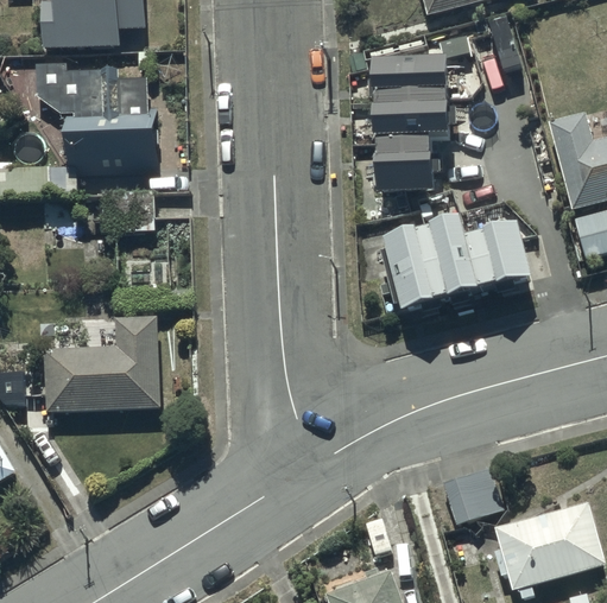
[(52,0),(40,0),(42,48),(120,44),(120,27),(144,27),(143,0),(52,0)]
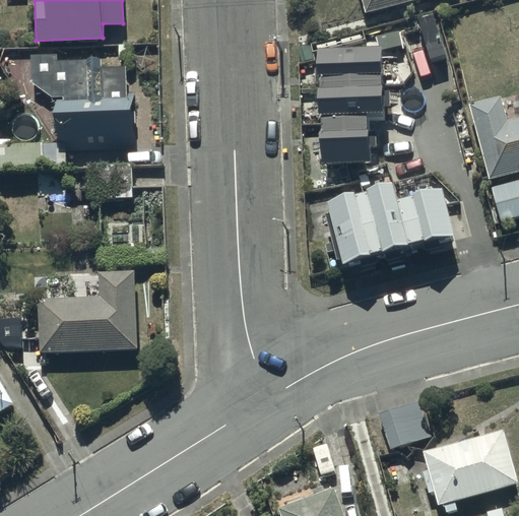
[(361,0),(366,13),(409,0),(361,0)]
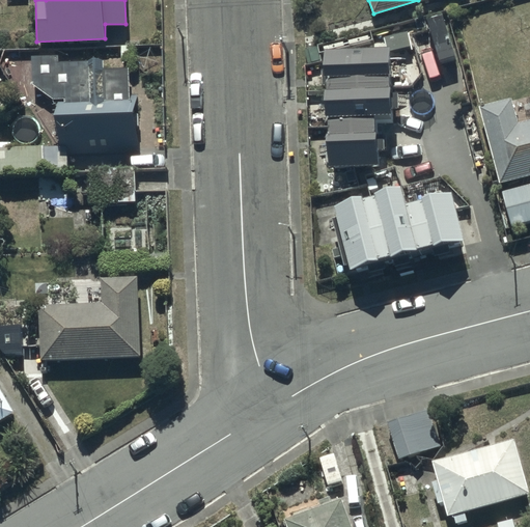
[(389,50),(325,52),(328,169),(375,168),(374,119),(390,118),(389,50)]
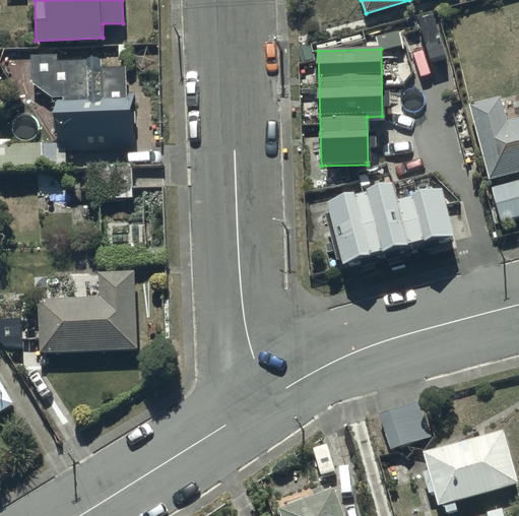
[(31,55),(31,81),(52,95),(62,95),(62,79),(66,79),(66,73),(62,72),(62,60),(58,60),(58,55),(31,55)]
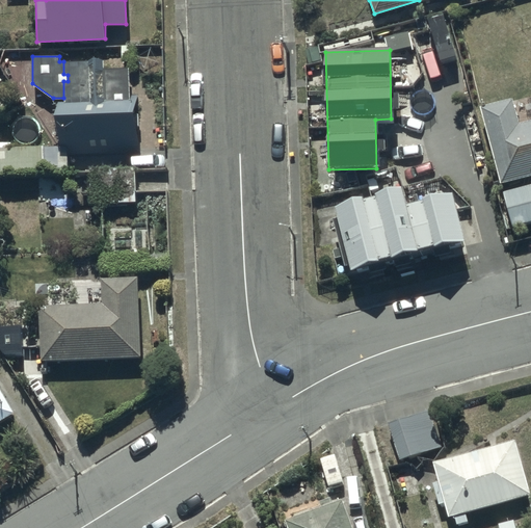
[(70,147),(142,146),(141,100),(104,101),(103,60),(87,60),(88,103),(56,104),(57,142),(0,143),(0,169),(70,168),(70,147)]
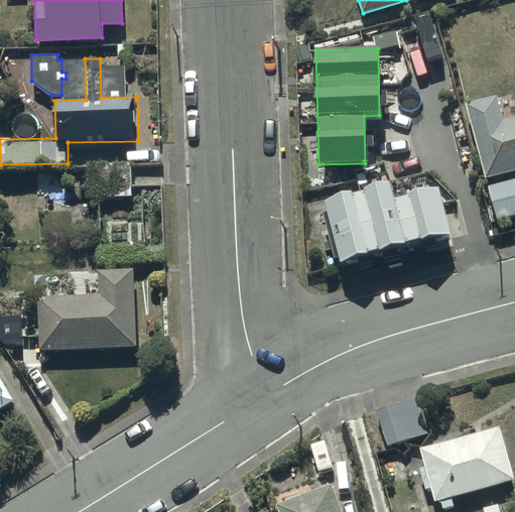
[(496,95),(468,103),(487,177),(514,169),(514,114),(502,118),(496,95)]
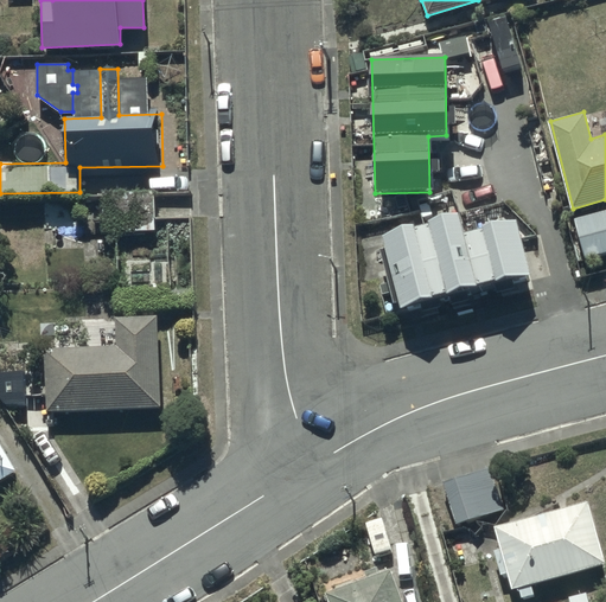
[(605,207),(573,217),(582,256),(605,249),(605,207)]
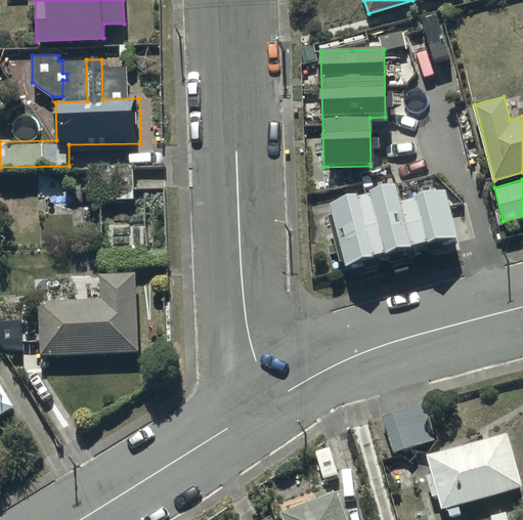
[(392,189),(329,206),(345,269),(456,240),(444,195),(397,207),(392,189)]
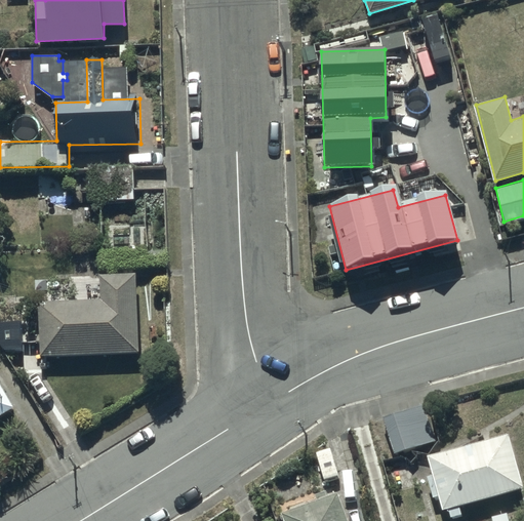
[(99,297),(37,299),(39,356),(139,353),(136,274),(98,275),(99,297)]
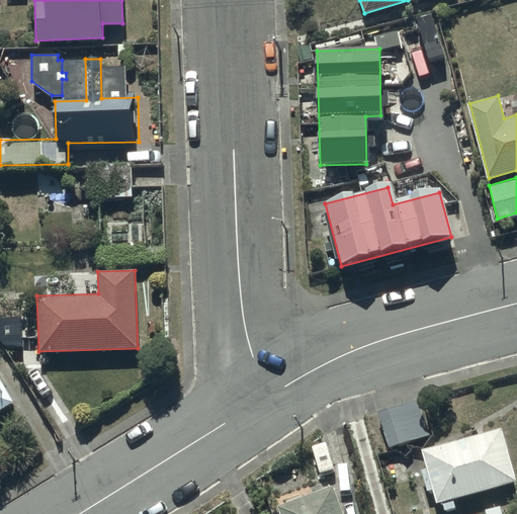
[(0,342),(22,342),(21,315),(0,315),(0,342)]
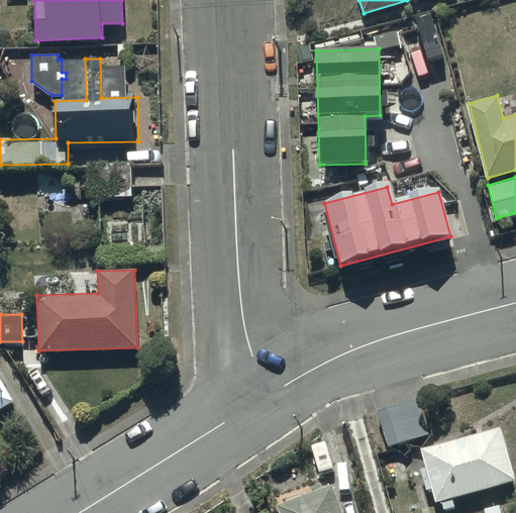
[(0,408),(14,400),(0,376),(0,408)]
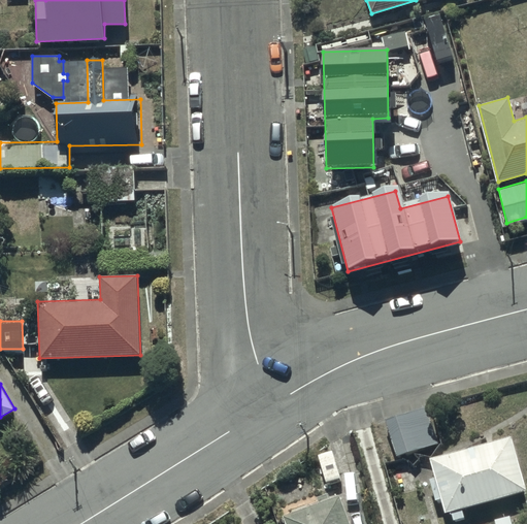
[(427,404),(386,419),(397,452),(438,437),(427,404)]
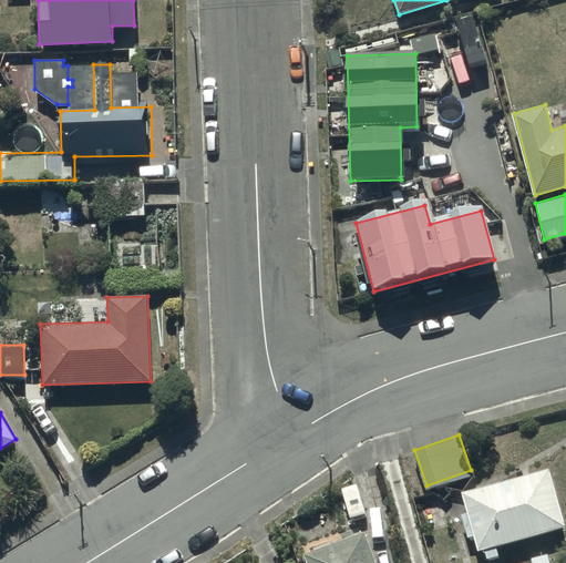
[(546,469),(464,495),(481,549),(564,523),(546,469)]
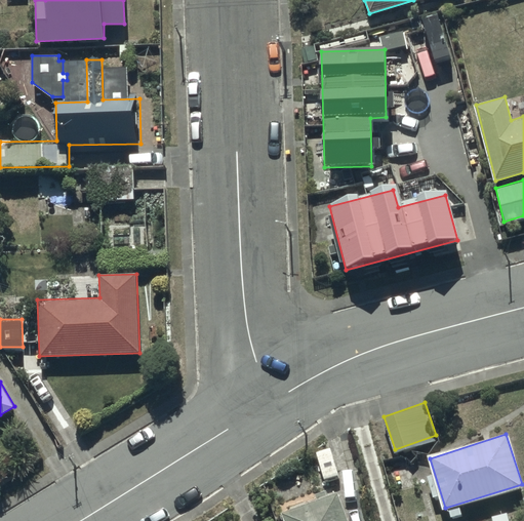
[(349,520),(338,492),(282,514),(284,520),(349,520)]
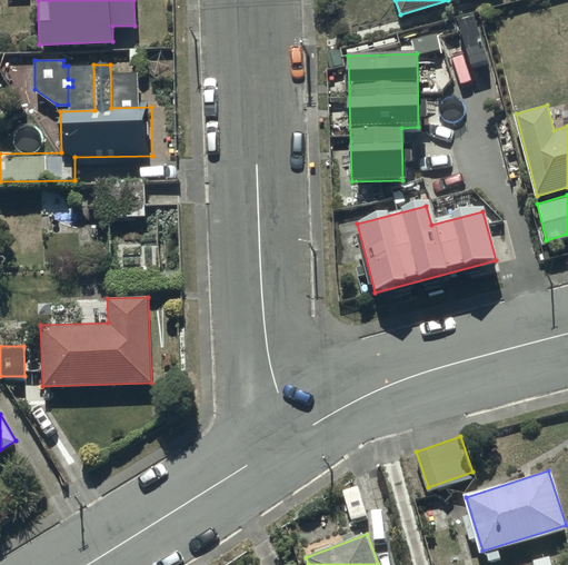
All buildings are outlined.
